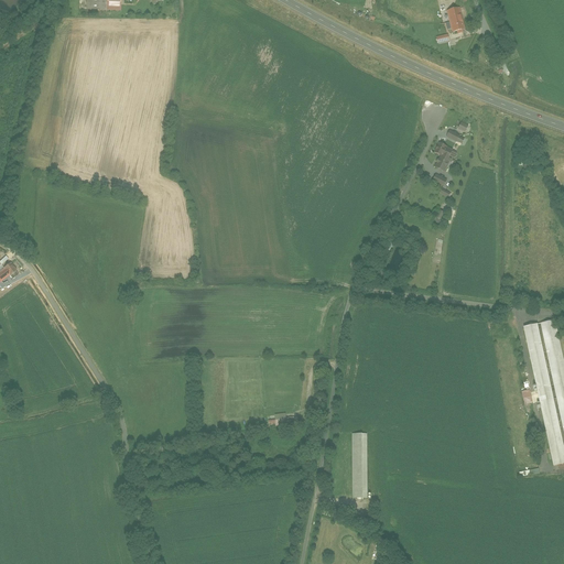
[(86,0),(86,10),(106,11),(106,0),(86,0)]
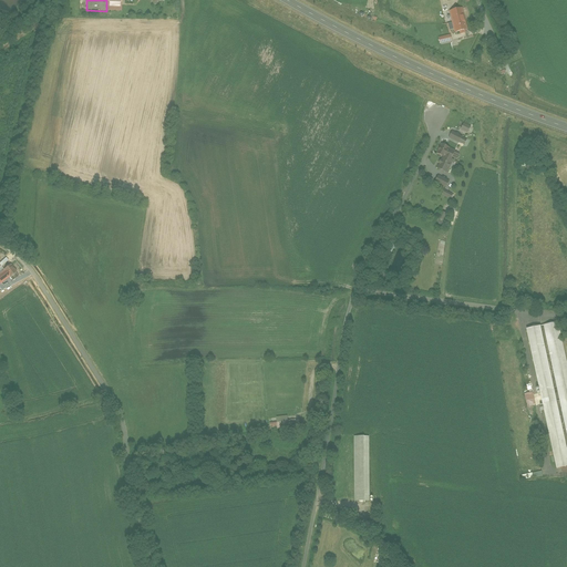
[(121,0),(106,0),(106,11),(121,12),(121,0)]
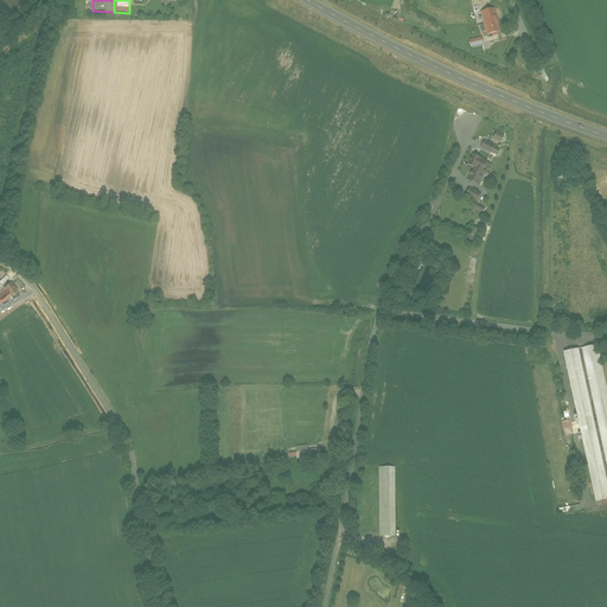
[(502,32),(496,10),(480,13),(486,37),(502,32)]
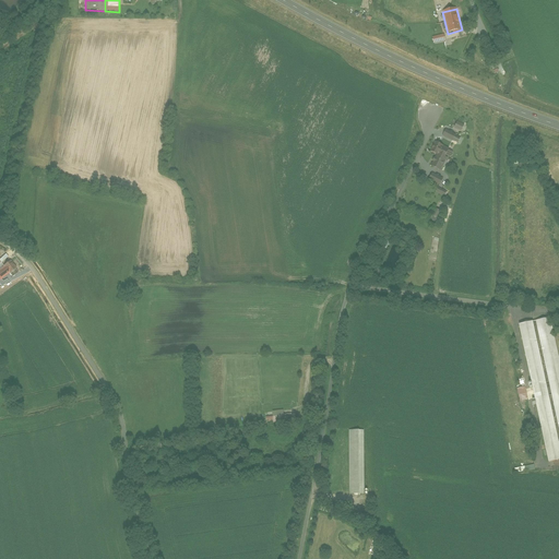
[(445,42),(443,35),(432,37),(433,44),(445,42)]
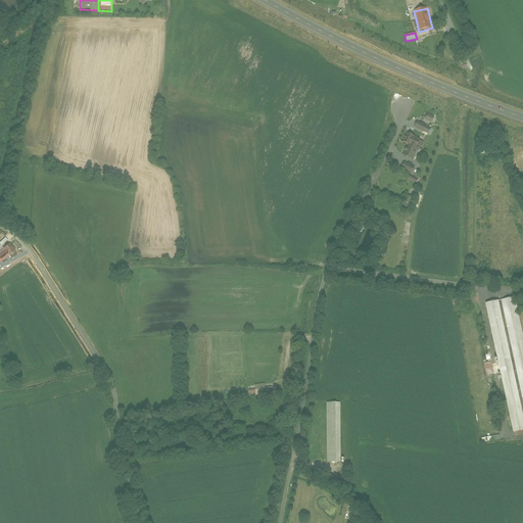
[(427,126),(418,122),(415,127),(424,132),(426,127),(427,126)]
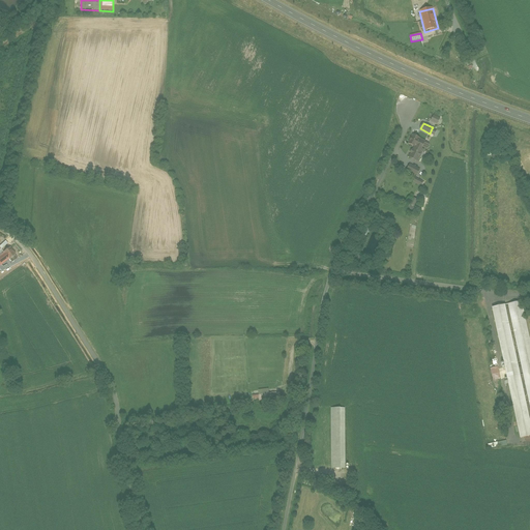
[(430,143),(414,136),(409,145),(414,147),(410,156),(418,160),(424,149),(427,150),(430,143)]
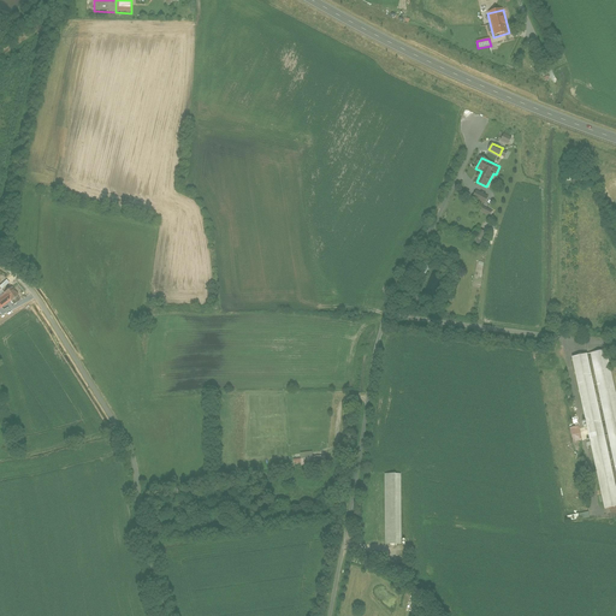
[(489,196),(477,191),(473,199),(485,203),(489,196)]
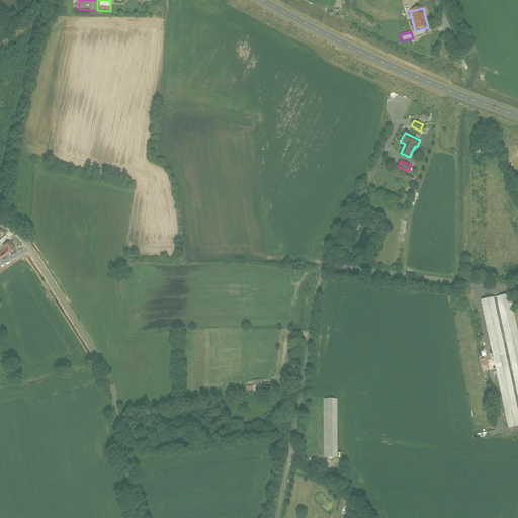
[(415,178),(406,174),(404,177),(413,182),(415,178)]
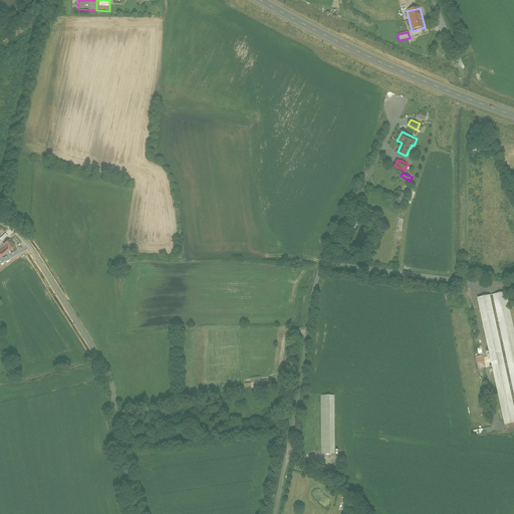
[(406,195),(401,192),(397,199),(402,202),(406,195)]
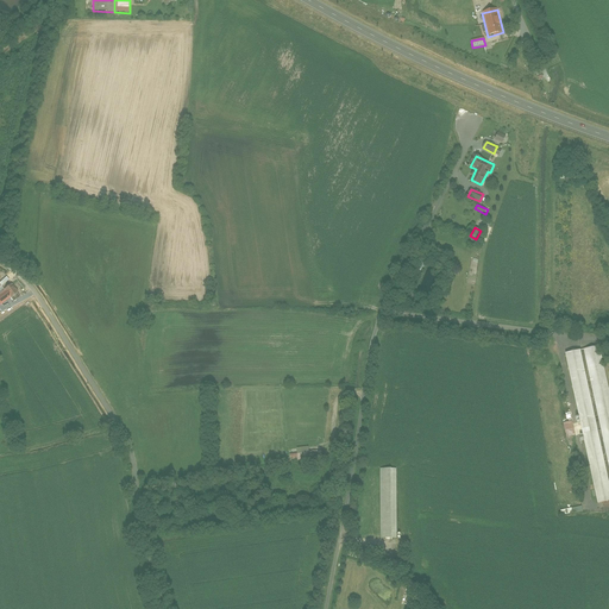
[(18,293),(12,284),(0,293),(0,294),(5,302),(18,293)]
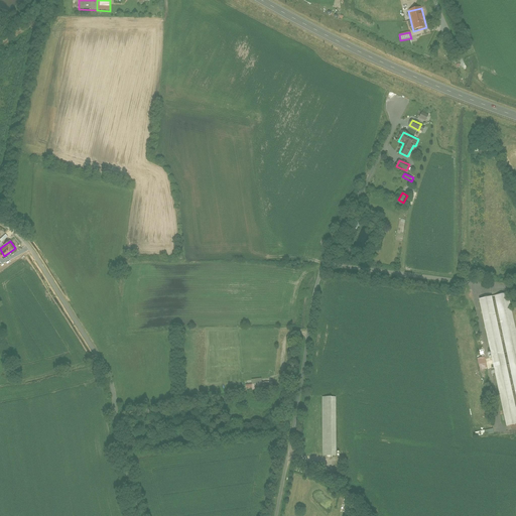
[(515,329),(508,293),(496,296),(515,389),(515,329)]
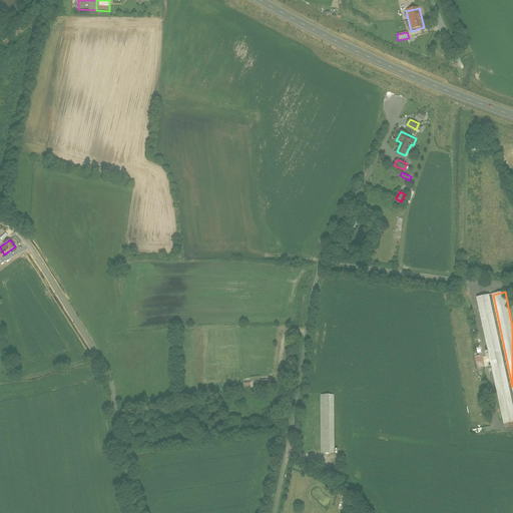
[(512,406),(489,295),(476,298),(504,424),(512,421),(512,406)]
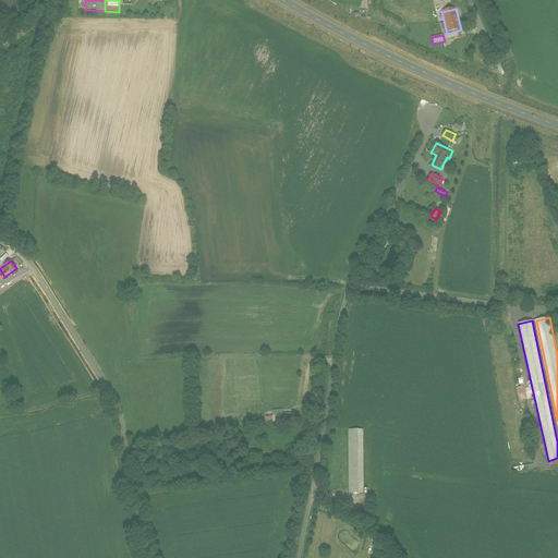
[(526,400),(524,386),(517,387),(519,401),(526,400)]
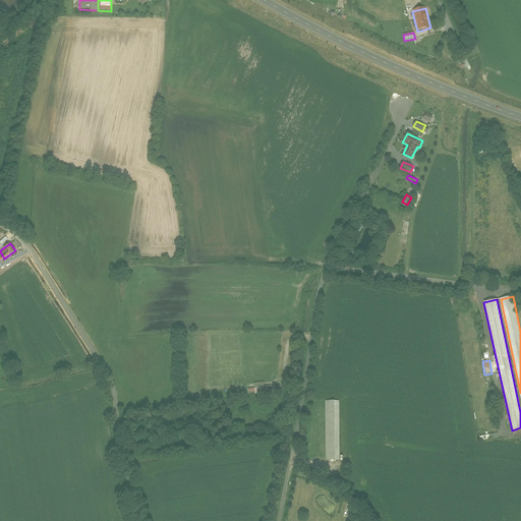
[(480,442),(499,438),(498,432),(479,437),(480,442)]
